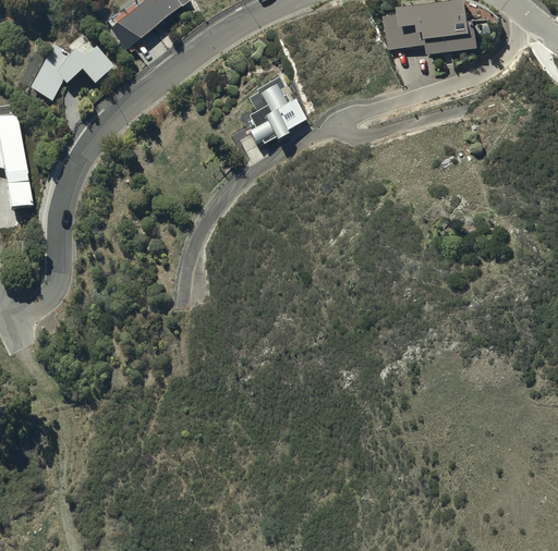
[(154,27),(157,32),(165,26),(161,22),(190,0),(147,0),(111,28),(126,49),(154,27)]
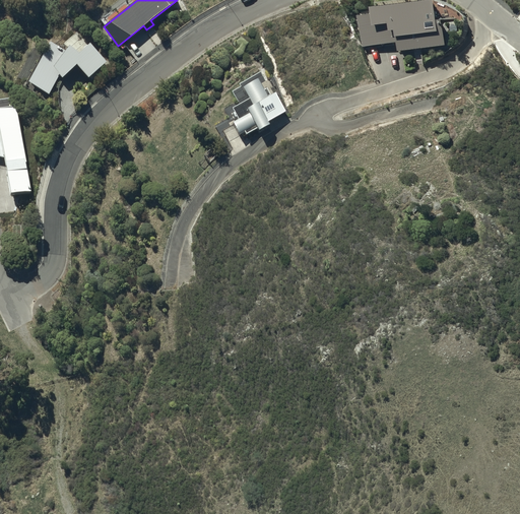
[(364,43),(367,43),(396,40),(397,50),(445,42),(442,19),(436,20),(433,0),(361,11),(358,12),(363,43),(364,43)]
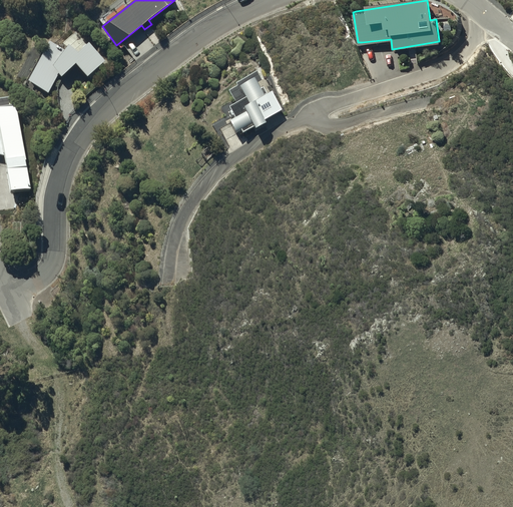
[(49,43),(47,48),(44,46),(23,84),(46,96),(58,74),(59,74),(61,77),(75,64),(86,76),(105,60),(89,42),(78,52),(68,46),(65,51),(49,43)]
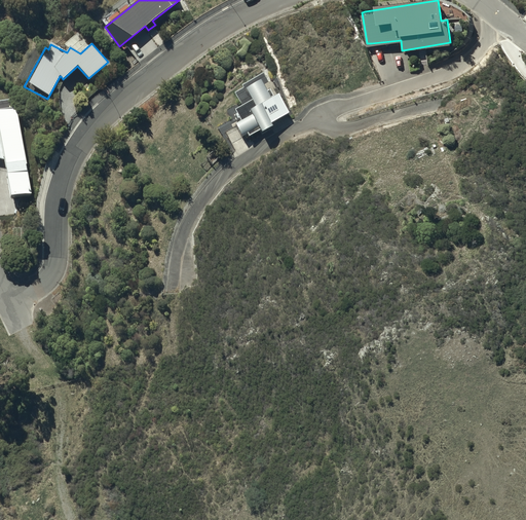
[(246,132),(248,134),(257,128),(259,133),(272,124),(270,122),(288,112),(277,94),(269,98),(259,80),(243,89),(250,101),(232,110),(238,121),(234,124),(240,135),(246,132)]
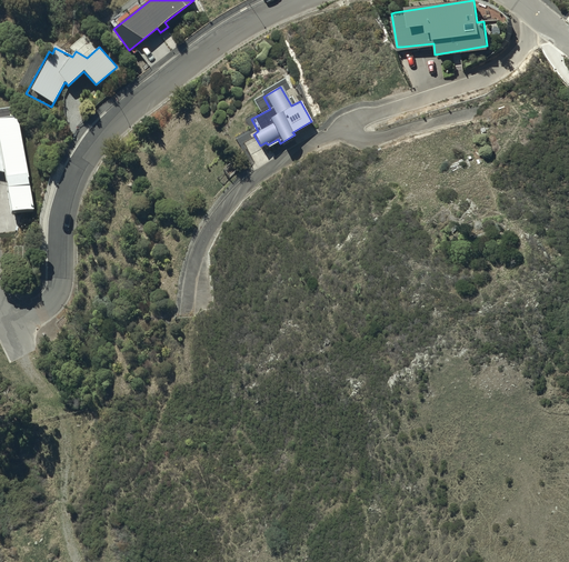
[(0,107),(0,169),(3,170),(12,214),(35,210),(17,114),(13,114),(11,106),(0,107)]
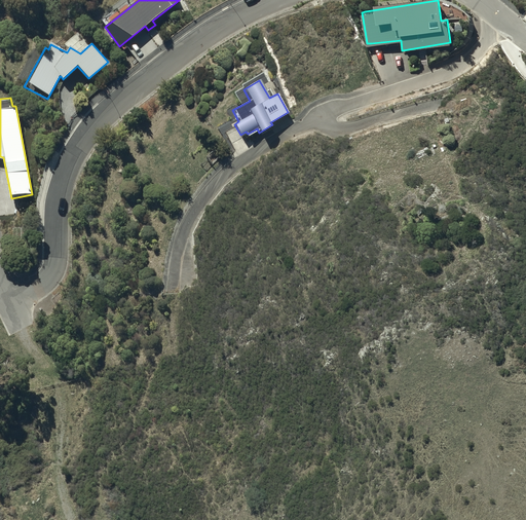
All buildings are outlined.
